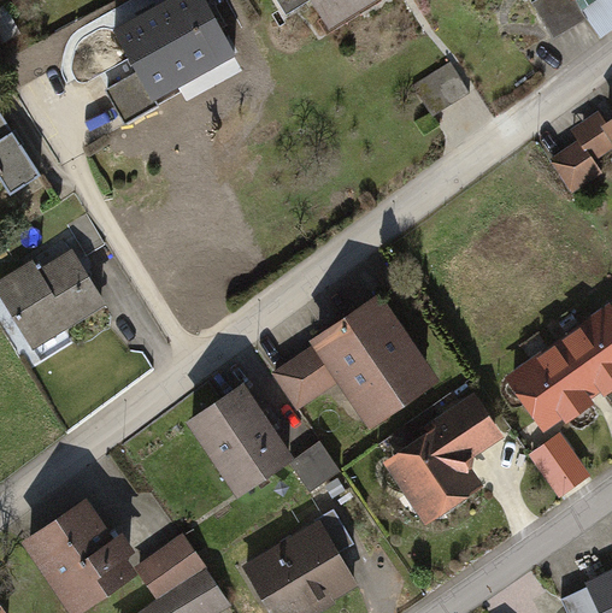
[(152,101),(236,56),(206,0),(164,0),(113,28),(137,71),(152,101)]
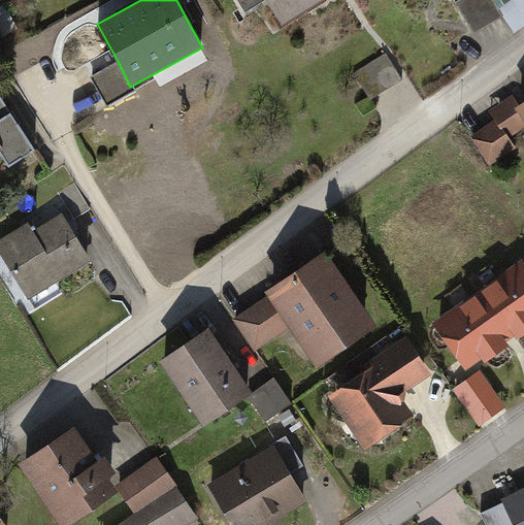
[(233,0),(243,14),(266,0),(284,27),(325,0),(233,0)]
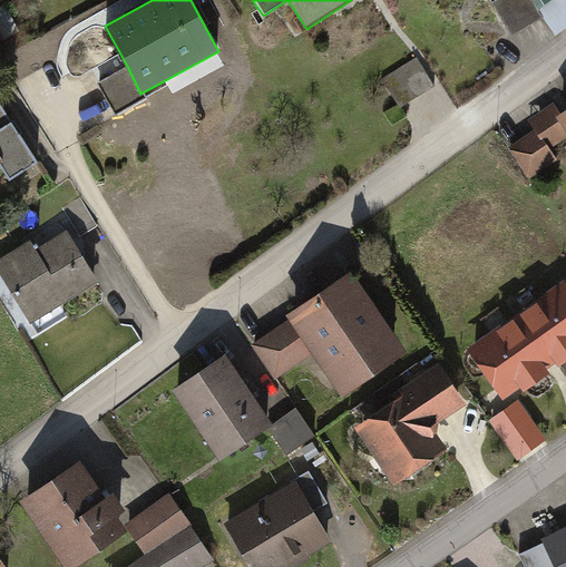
[(490,0),(489,1),(510,35),(542,16),(536,8),(530,0),(490,0)]
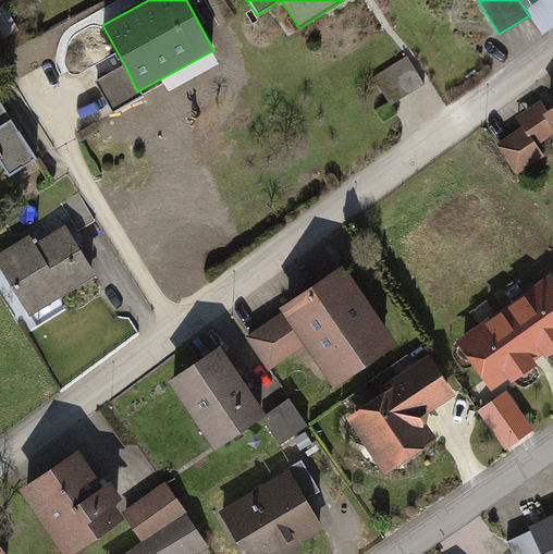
[(529,15),(542,33),(552,24),(552,0),(533,0),(524,8),(529,15)]
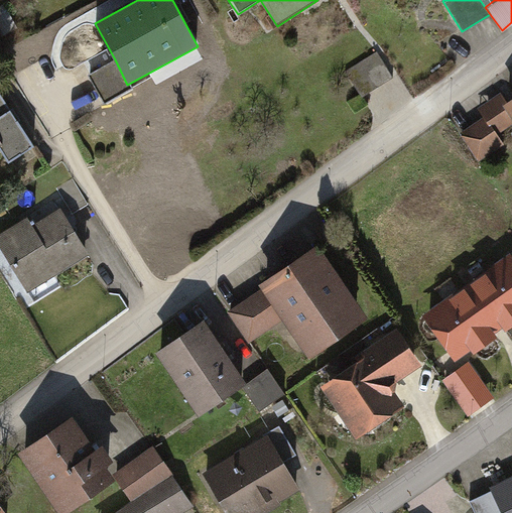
[(375,50),(345,71),(362,96),(392,77),(375,50)]
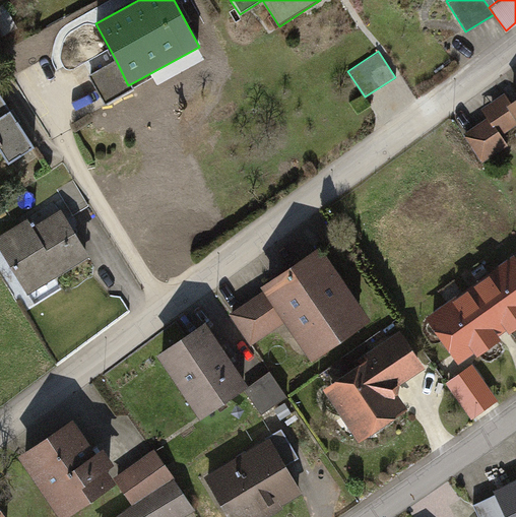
[(128,85),(116,60),(90,74),(106,104),(131,90),(128,85)]
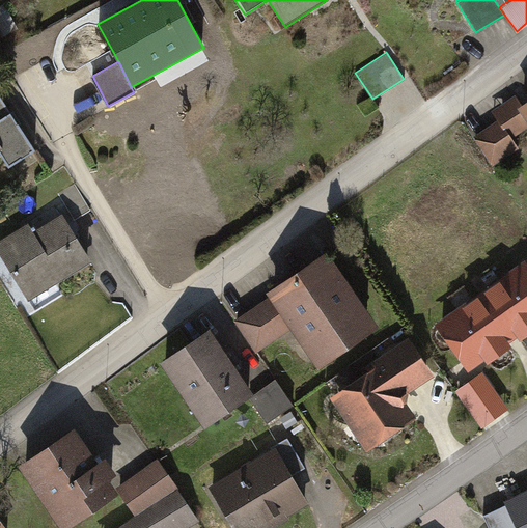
[(1,88),(0,88),(0,137),(10,155),(19,168),(40,156),(1,88)]
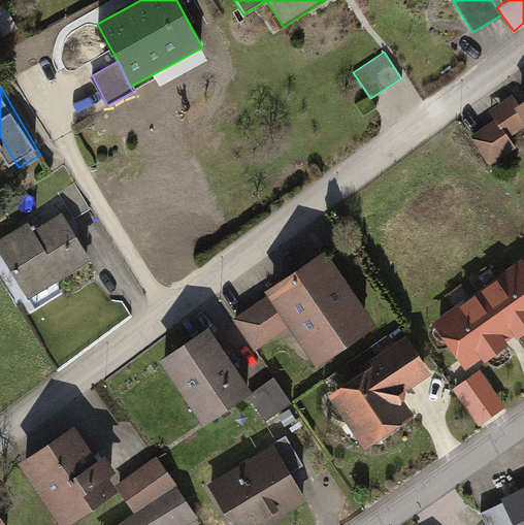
[(510,95),(487,109),(494,119),(506,138),(523,128),(523,124),(513,108),(517,105),(510,95)]
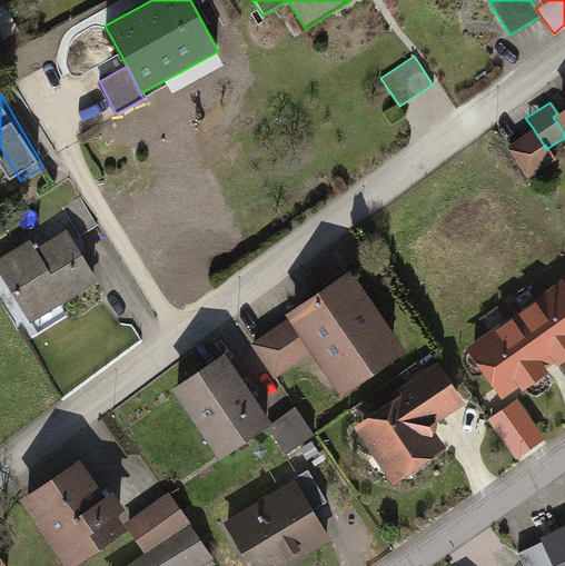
[(564,109),(557,113),(553,117),(564,133),(564,142),(564,109)]
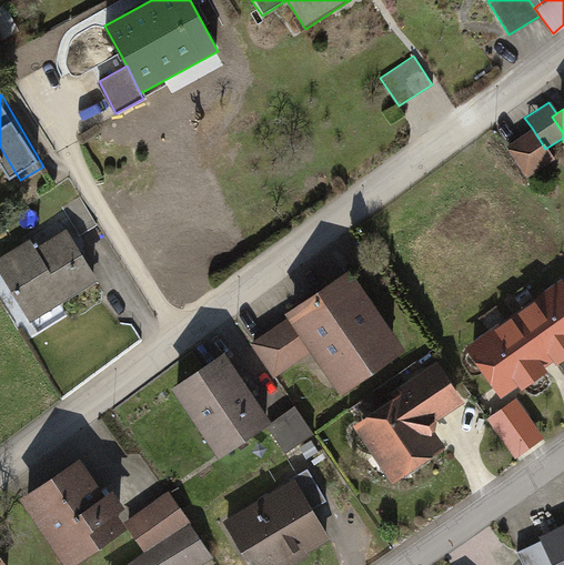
[(532,128),(504,145),(525,178),(552,160),(545,149),(532,128)]
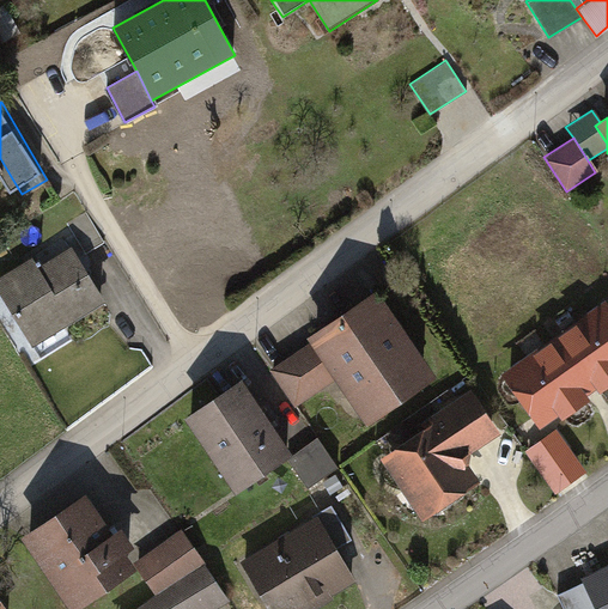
[(0,184),(12,178),(0,158),(0,184)]
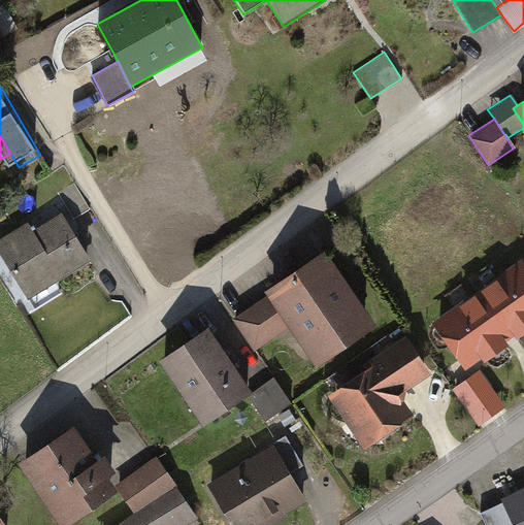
[(2,247),(37,303),(100,265),(69,215),(39,232),(36,226),(2,247)]
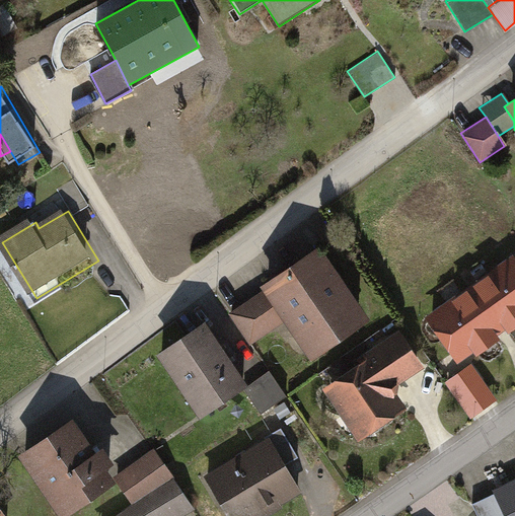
[(263,292),(230,312),(251,345),(282,324),(309,366),(371,325),(319,245),(259,286),(263,292)]
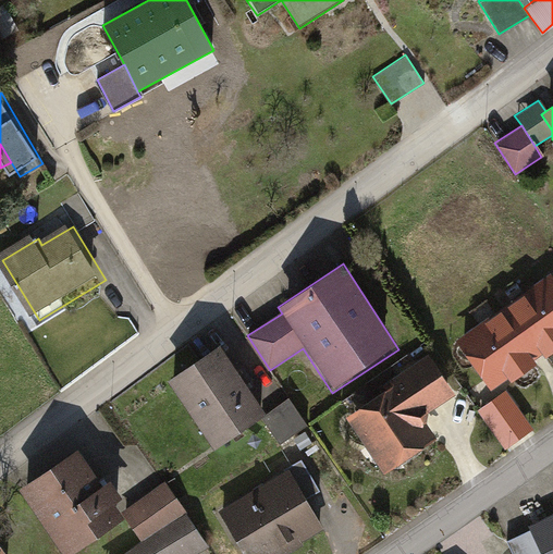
[(552,273),(461,339),(498,391),(516,378),(519,382),(544,364),(541,358),(550,352),(552,355),(552,273)]
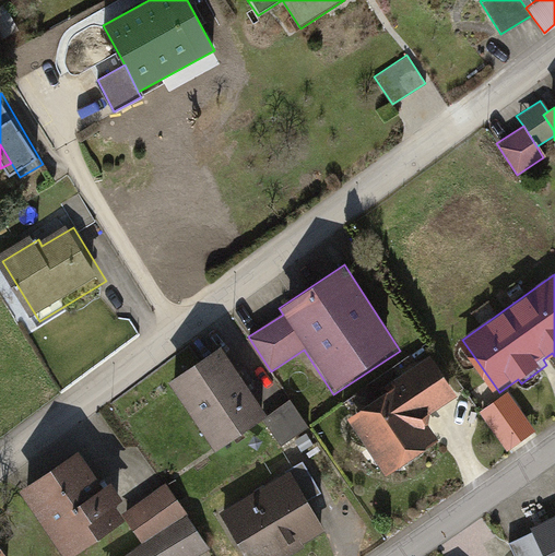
[(172,385),(216,451),(264,420),(220,353),(172,385)]
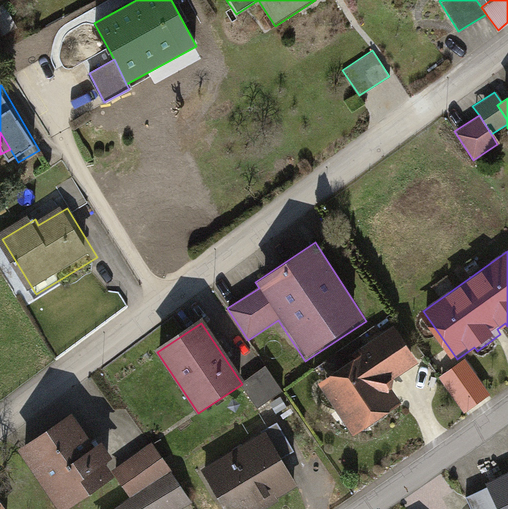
[(353,360),(318,382),(354,437),(402,406),(391,389),(393,380),(418,364),(394,326),(349,355),(353,360)]
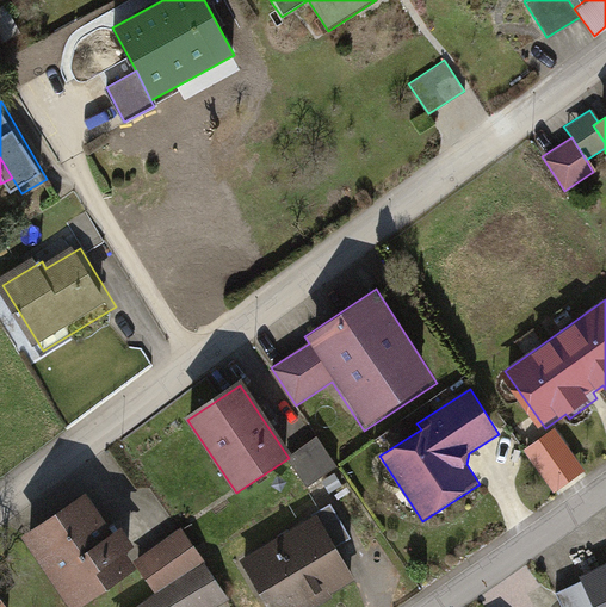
[(562,426),(530,447),(561,491),(592,469),(562,426)]
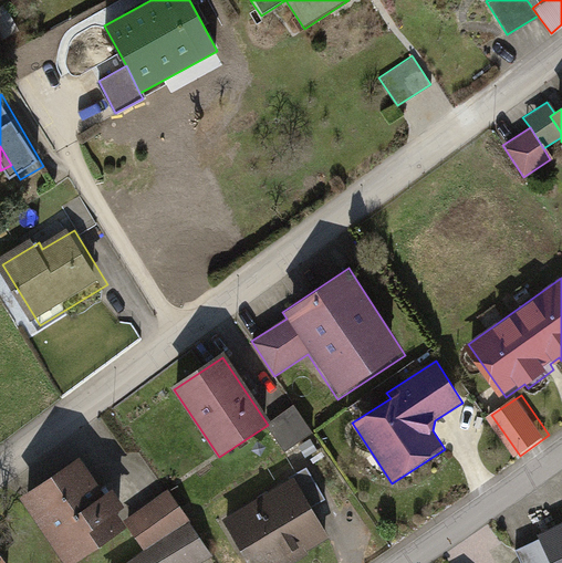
[(268,425),(285,452),(311,436),(292,408),(268,425)]
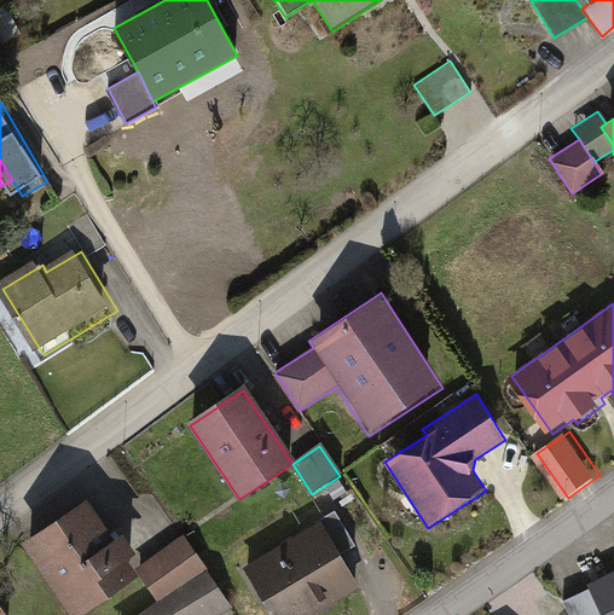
[(29,545),(75,614),(86,614),(138,582),(88,506),(29,545)]
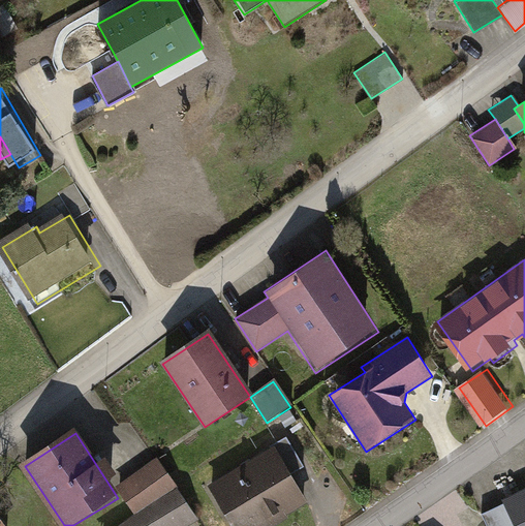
[(207,486),(230,525),(266,525),(308,501),(275,445),(207,486)]
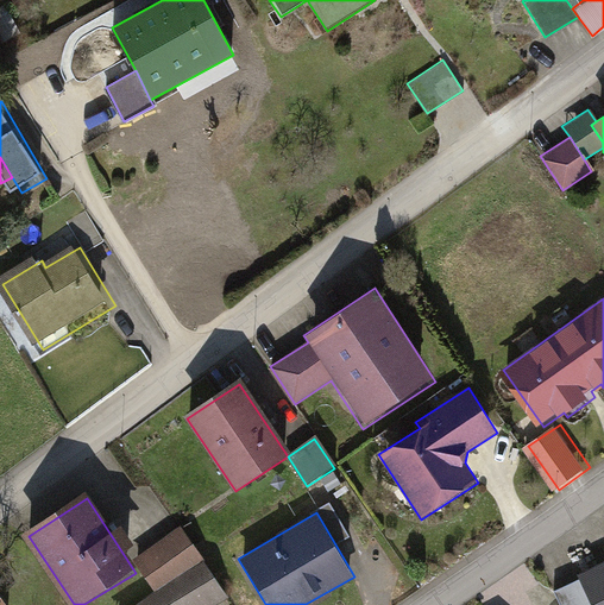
[(215,604),(228,597),(180,527),(133,559),(153,588),(129,604),(215,604)]
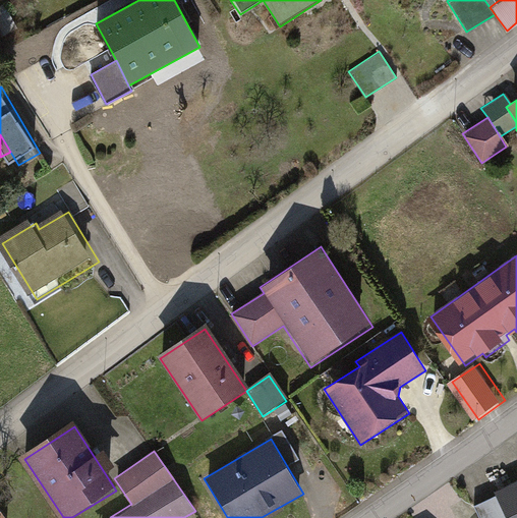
[(504,517),(516,517),(516,480),(493,492),(495,496),(504,517)]
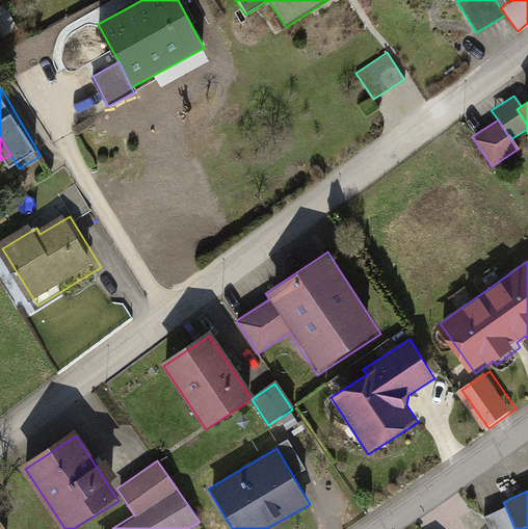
[(482,516),(489,528),(515,528),(505,506),(482,516)]
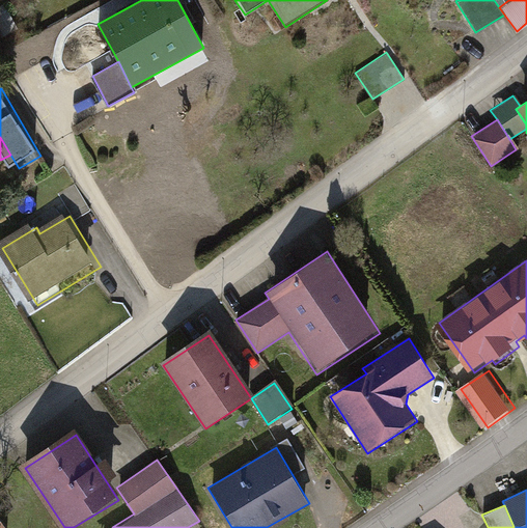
[(9,527),(0,512),(0,527),(9,527)]
